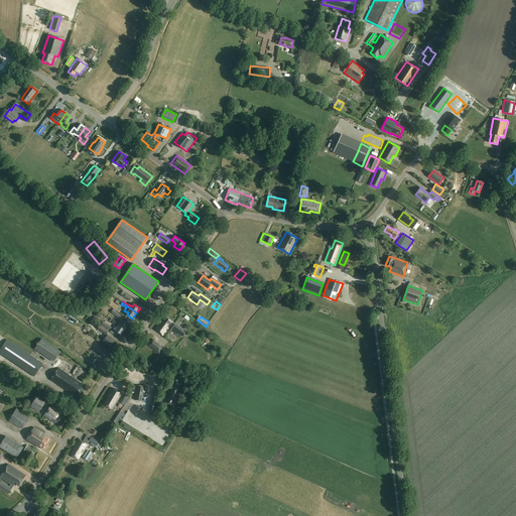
[(166,328),(171,321),(165,317),(159,327),(157,326),(154,331),(162,336),(168,329),(166,328)]
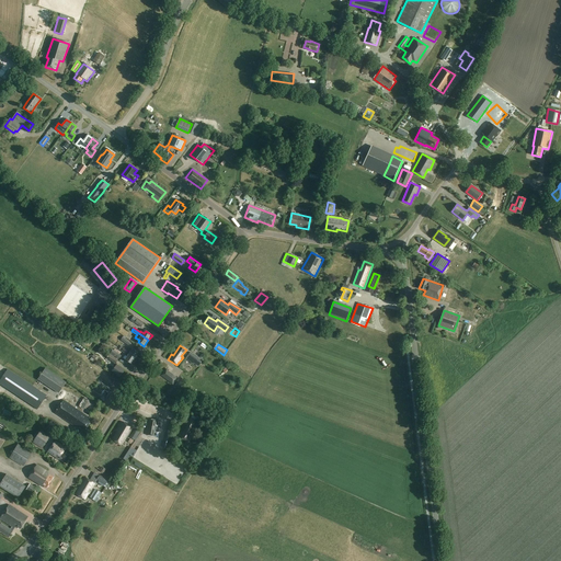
[(119,347),(136,358),(139,354),(133,350),(132,352),(128,350),(127,351),(122,346),(119,347)]
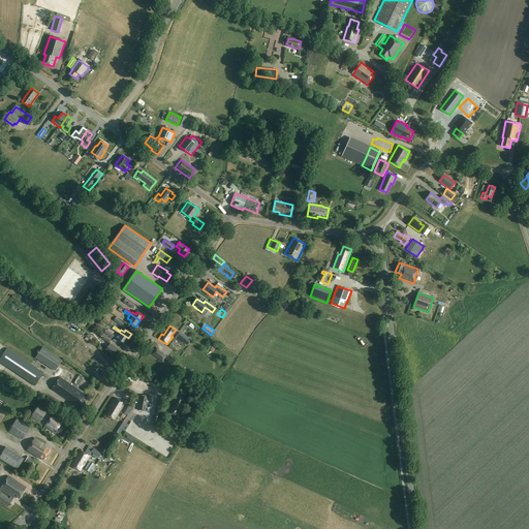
[(124,344),(128,338),(113,328),(112,330),(118,334),(117,335),(120,337),(118,340),(124,344)]
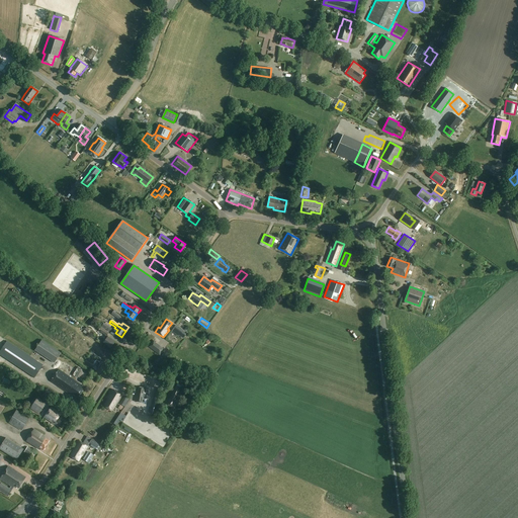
[(102,327),(109,332),(111,329),(104,324),(102,327)]
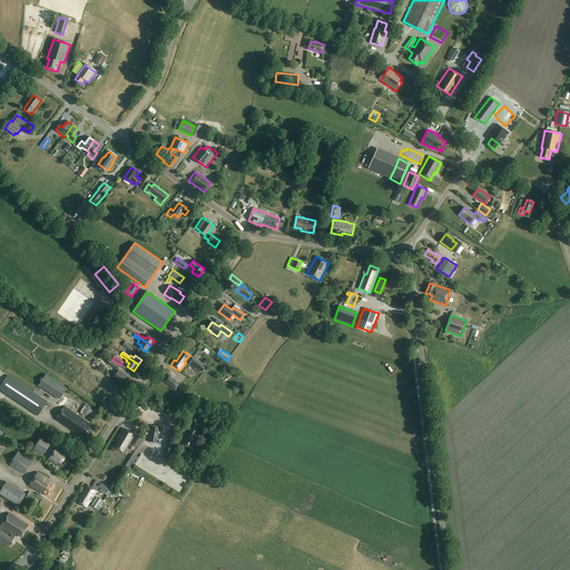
[(202,364),(193,359),(190,362),(188,364),(197,371),(197,370),(202,373),(205,369),(200,365),(202,364)]
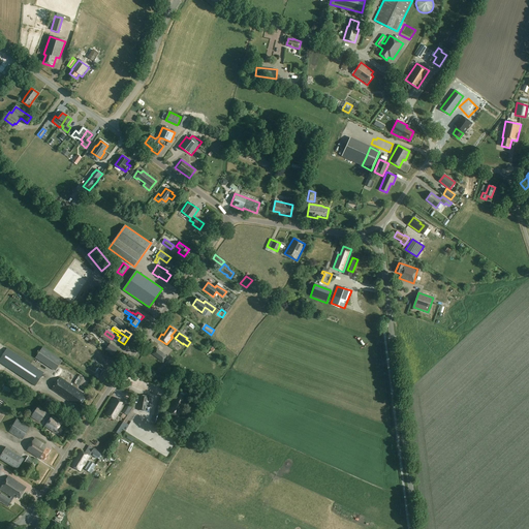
[(114,354),(118,349),(110,344),(105,349),(114,354)]
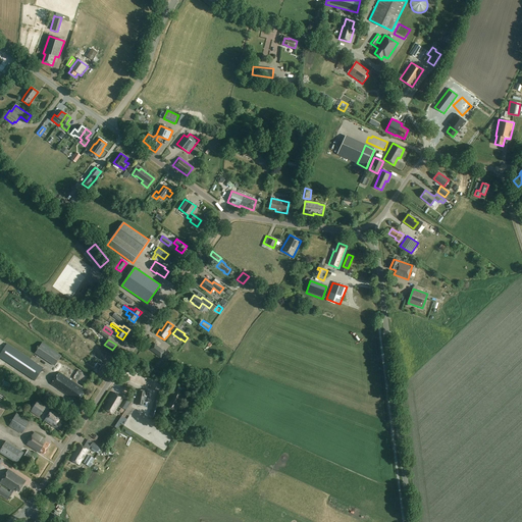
[(42,343),(36,353),(54,366),(61,356),(42,343)]
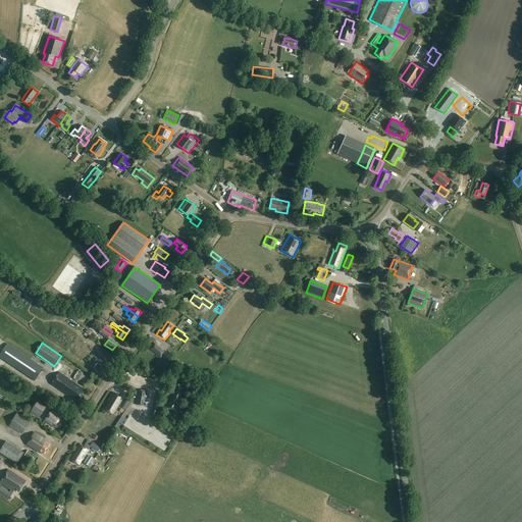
[(99,373),(105,364),(93,356),(95,352),(81,343),(72,355),(99,373)]
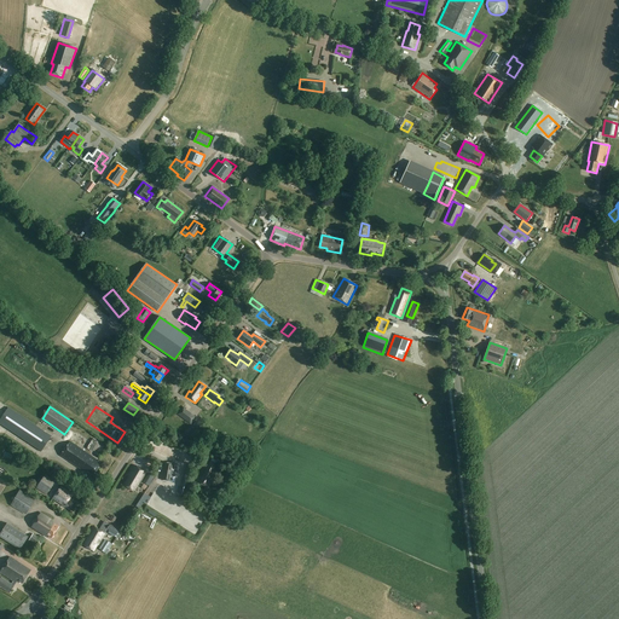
[(9,408),(0,420),(0,423),(41,452),(52,437),(9,408)]
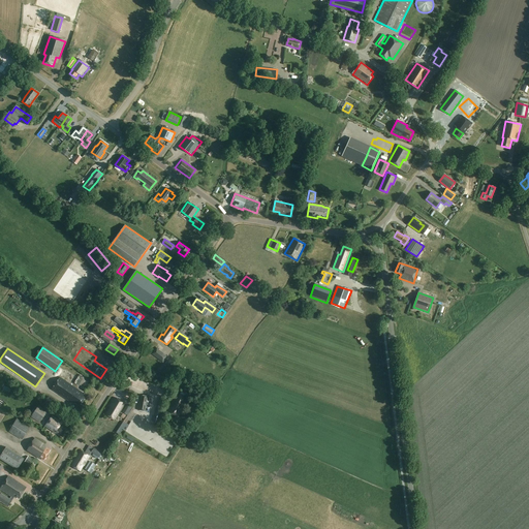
[(152,354),(163,363),(167,356),(156,348),(152,354)]
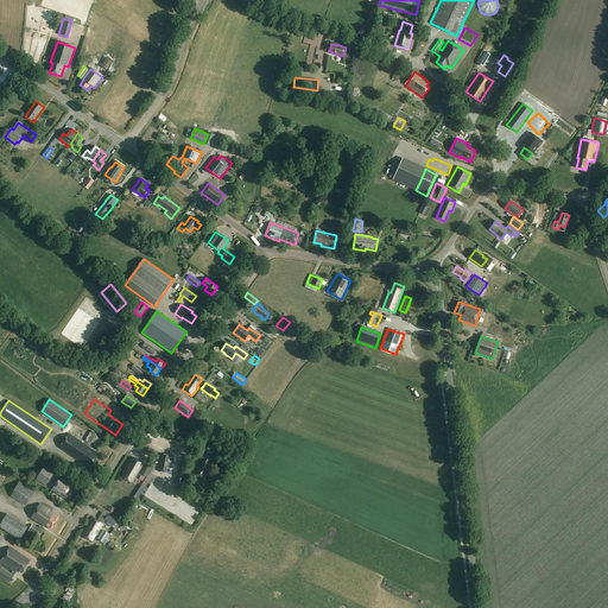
[(97,435),(92,431),(86,441),(90,444),(97,435)]
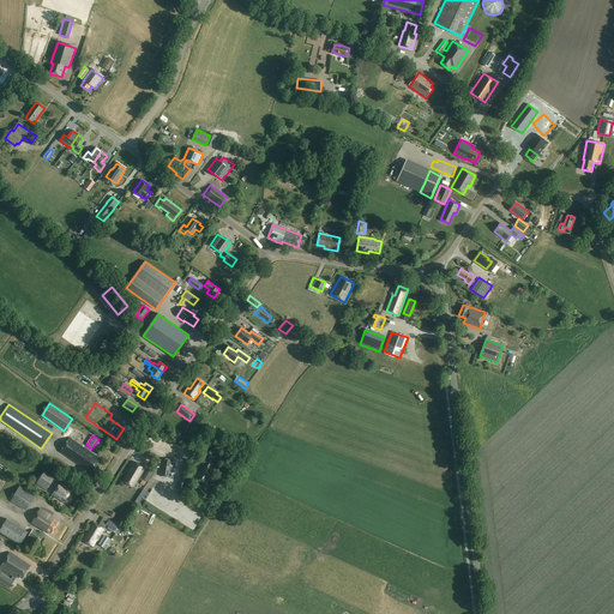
[(92,473),(100,462),(96,459),(97,457),(71,438),(60,453),(83,468),(88,469),(92,473)]
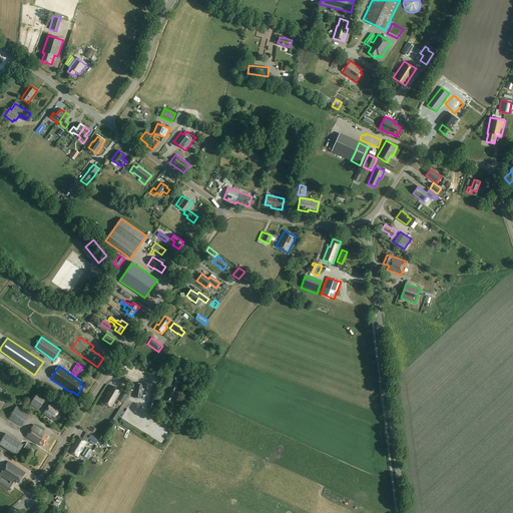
[(161,399),(164,401),(172,405),(174,400),(175,400),(179,392),(181,393),(183,389),(181,388),(182,387),(170,381),(164,394),(161,399)]
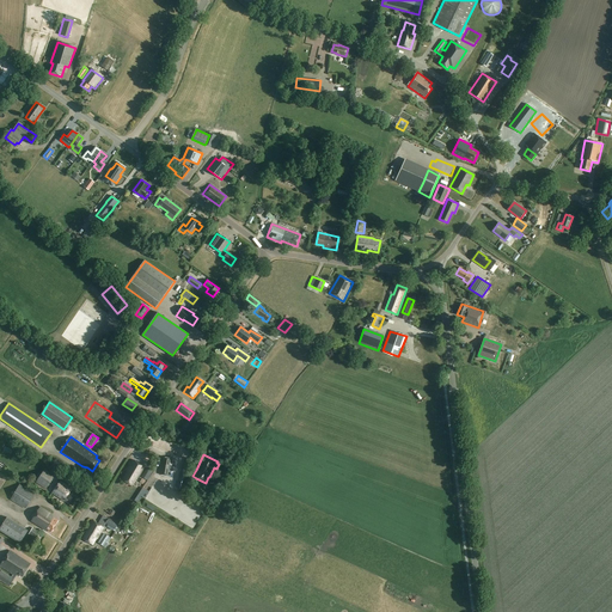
[(170,476),(172,459),(164,458),(163,467),(160,467),(159,475),(170,476)]
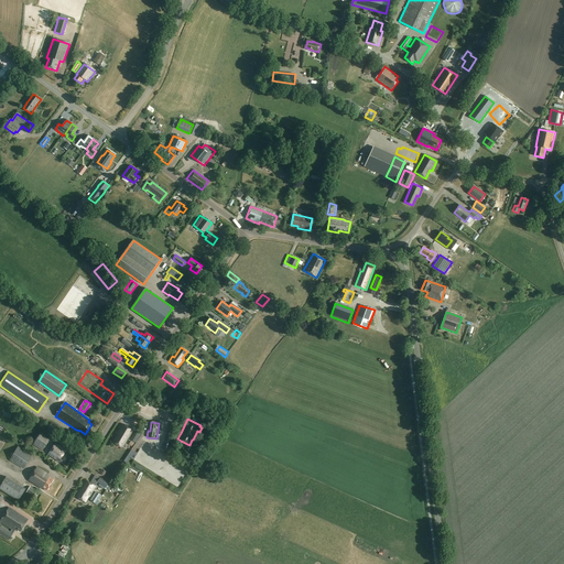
[(127,441),(133,431),(122,424),(117,433),(118,434),(112,442),(121,447),(126,441),(127,441)]
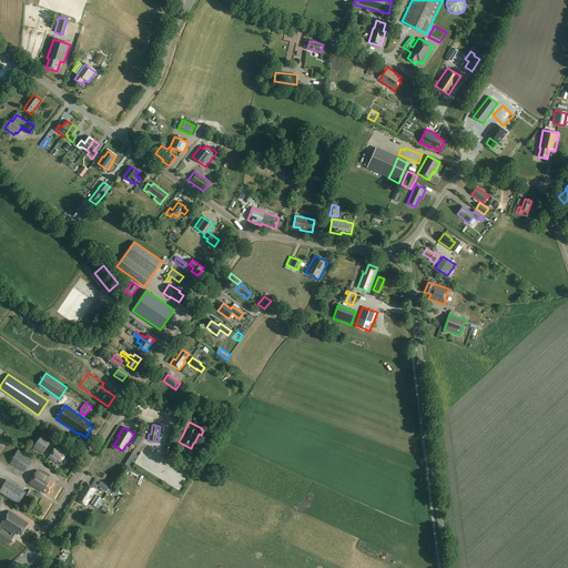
[(137,434),(132,443),(137,445),(142,437),(137,434)]
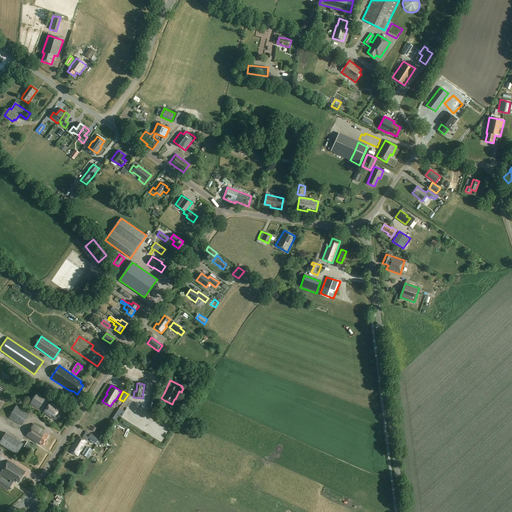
[(36,394),(30,404),(39,409),(45,399),(36,394)]
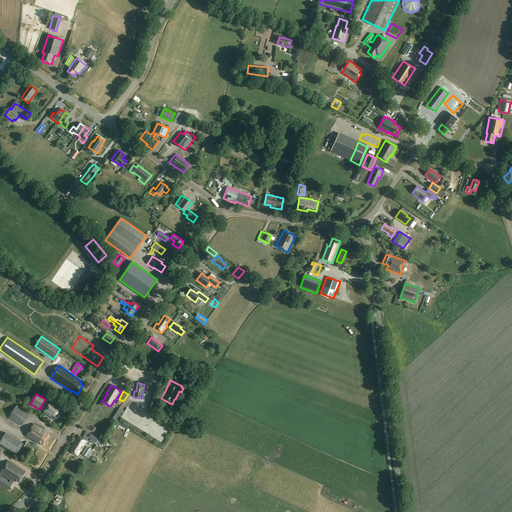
[(157,397),(151,396),(148,409),(154,410),(157,397)]
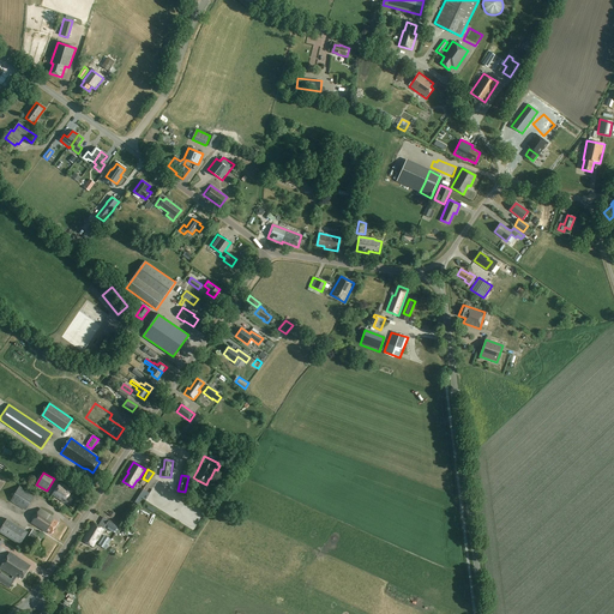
[(70,505),(74,498),(70,495),(72,492),(60,483),(53,495),(65,504),(65,503),(70,505)]
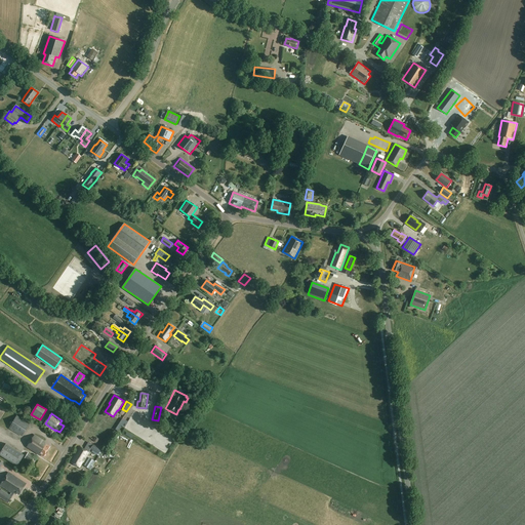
[(17,416),(9,429),(22,437),(30,423),(17,416)]
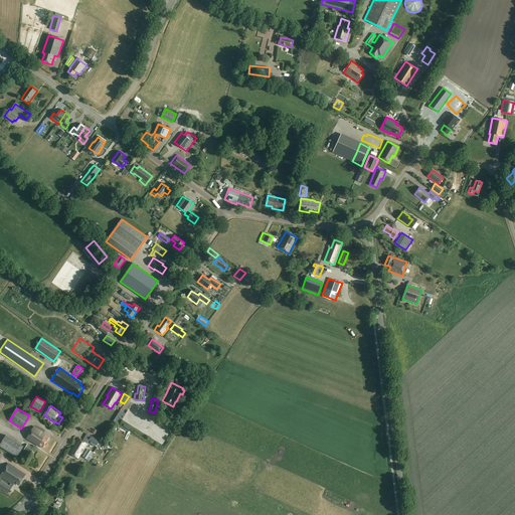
[(43,449),(49,439),(45,437),(46,436),(34,427),(26,440),(38,447),(39,446),(43,449)]
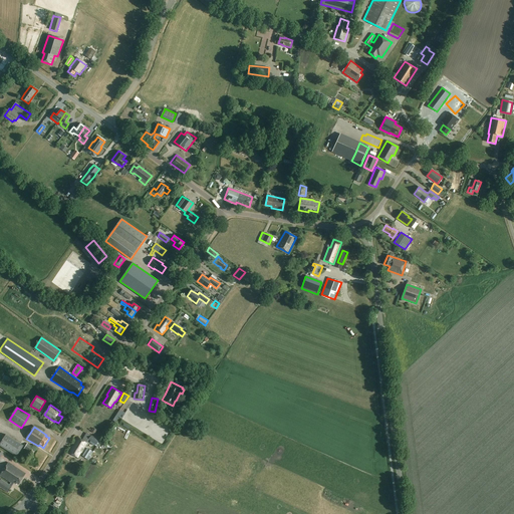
[(6,435),(0,443),(0,445),(17,456),(23,446),(6,435)]
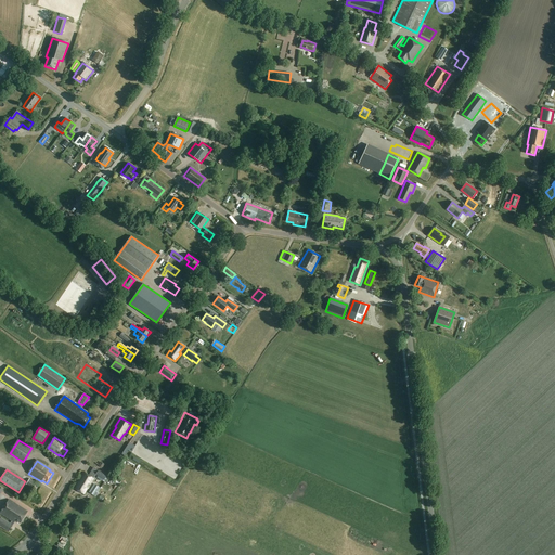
[(95,475),(104,480),(107,475),(99,470),(95,475)]
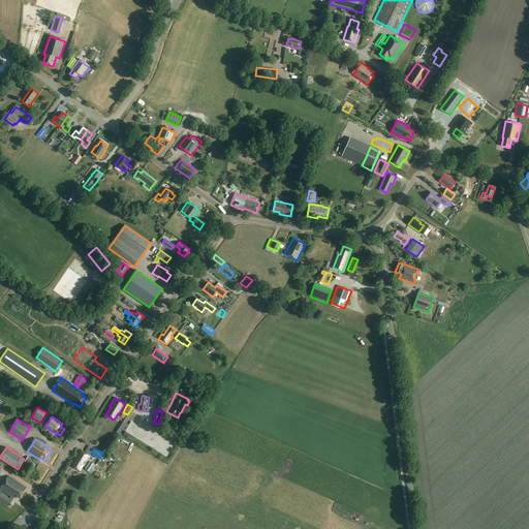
[(71,466),(81,471),(90,456),(80,450),(71,466)]
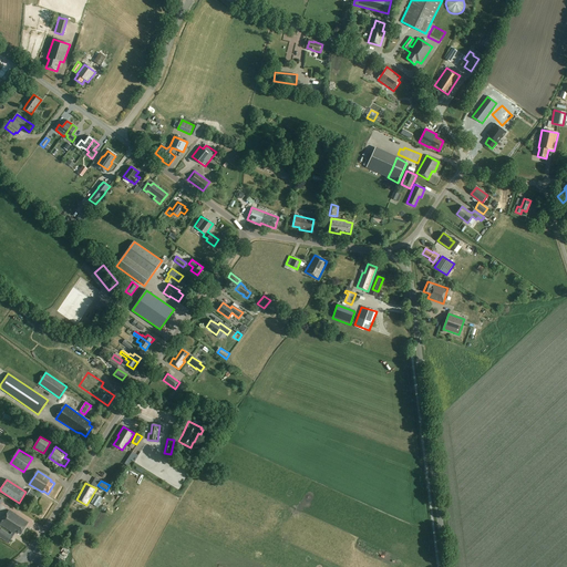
[(30,490),(27,495),(33,500),(38,494),(30,490)]
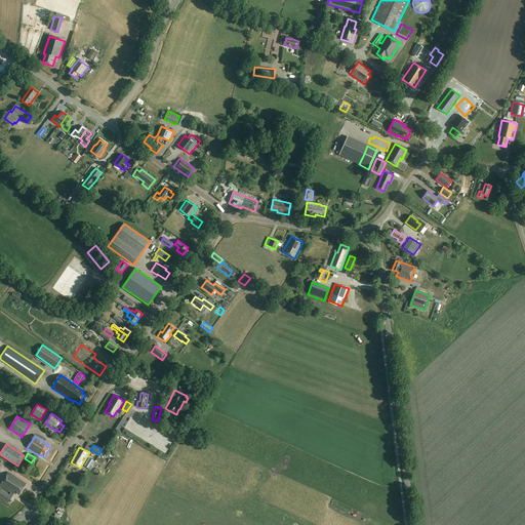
[(91,463),(93,460),(90,458),(85,467),(96,474),(99,469),(91,463)]
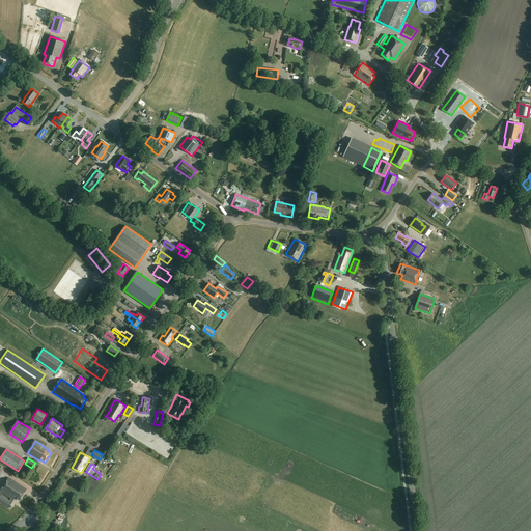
[(0,492),(10,499),(9,501),(1,495),(0,496),(0,503),(8,509),(14,501),(16,498),(20,501),(26,490),(8,478),(0,492)]
